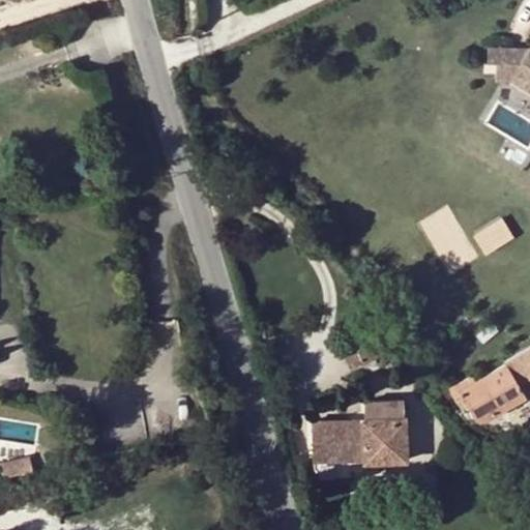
[(529,45),(487,45),(487,63),(498,63),(498,83),(510,83),(529,93),(529,45)]
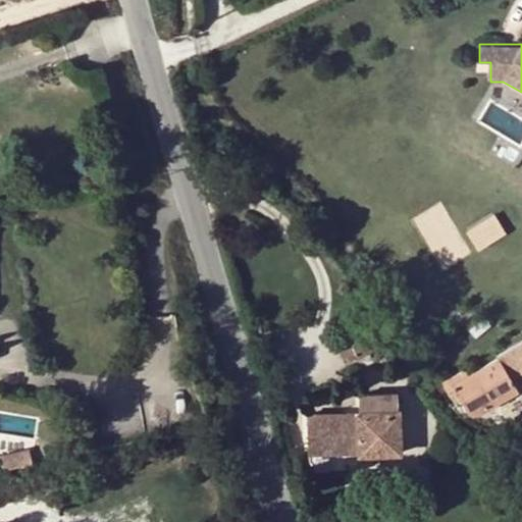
[(359,311),(342,318),(349,337),(336,343),(343,359),(356,354),(357,357),(375,350),(359,311)]
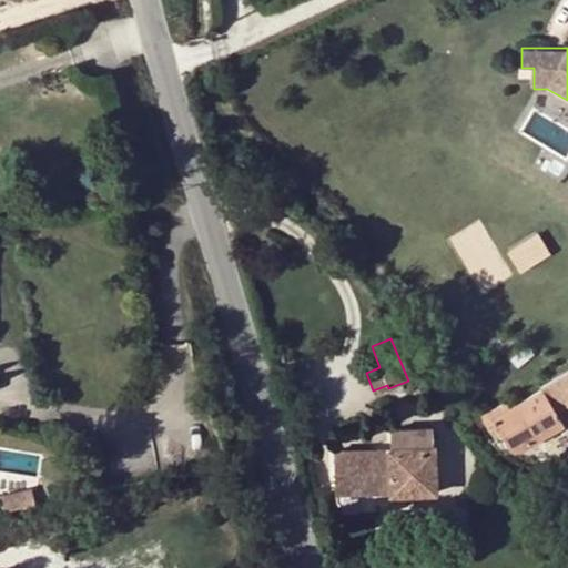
[(493,408),(482,414),(490,427),(497,423),(510,446),(523,448),(566,424),(558,409),(567,403),(567,374),(496,414),(493,408)]
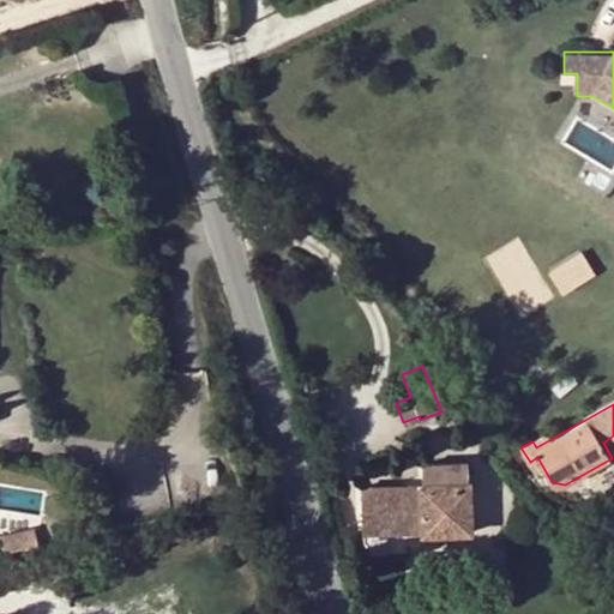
[(612,458),(613,457),(613,435),(603,443),(612,458)]
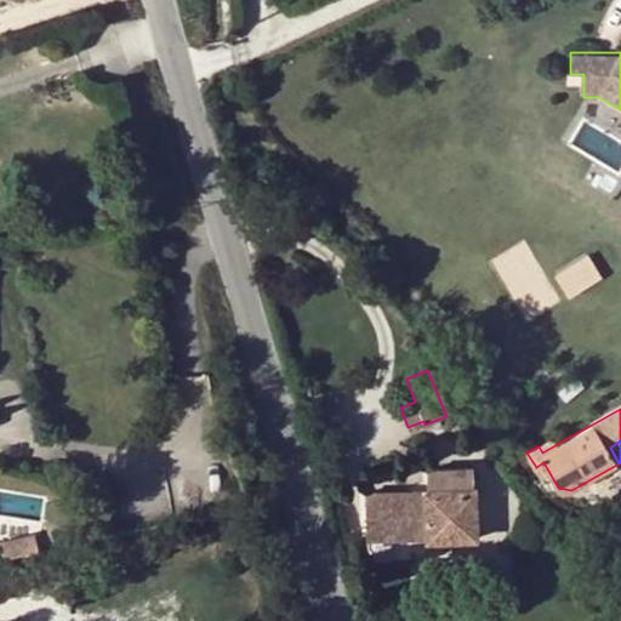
[(425,472),(426,490),(427,497),(412,497),(412,491),(366,494),(369,533),(416,530),(416,525),(428,524),(428,540),(478,537),(476,469),(425,472)]
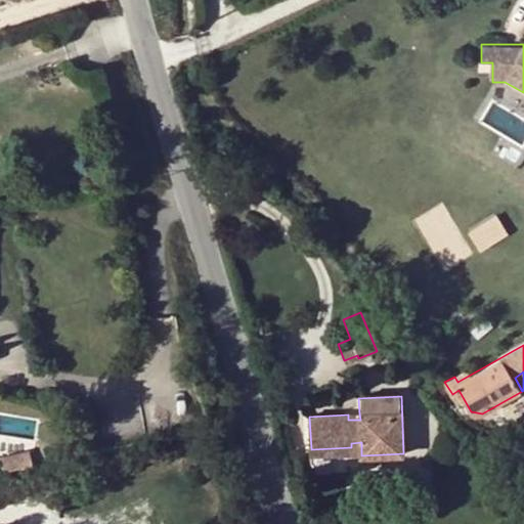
[(311,456),(361,455),(361,442),(351,443),(351,447),(311,449),(311,456)]
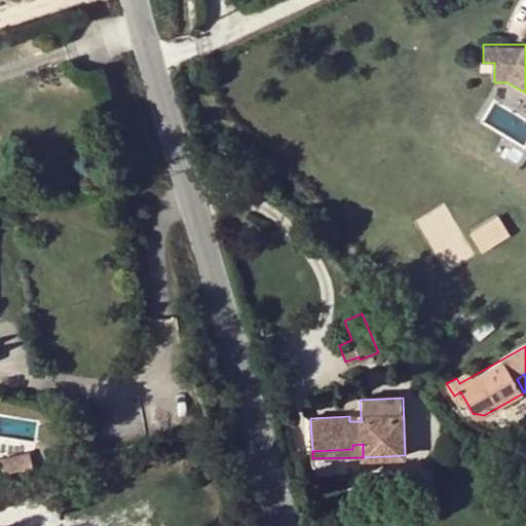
[(27,450),(20,452),(24,466),(31,464),(27,450)]
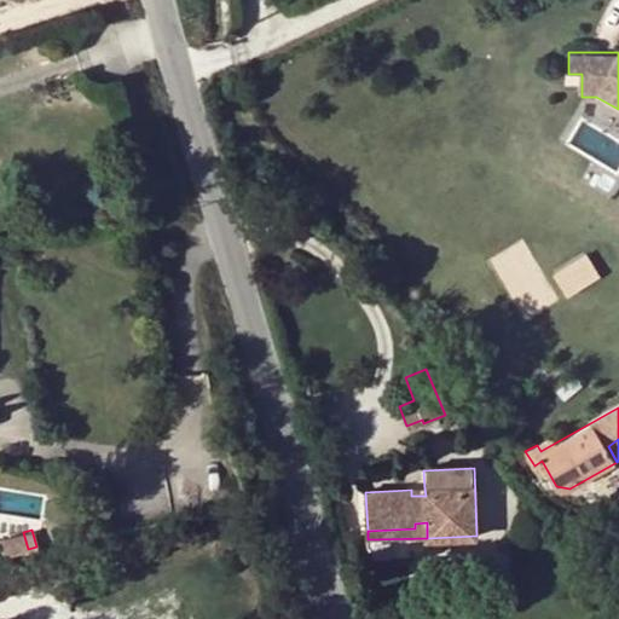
[(28,549),(23,532),(0,537),(0,549),(3,556),(28,549)]
